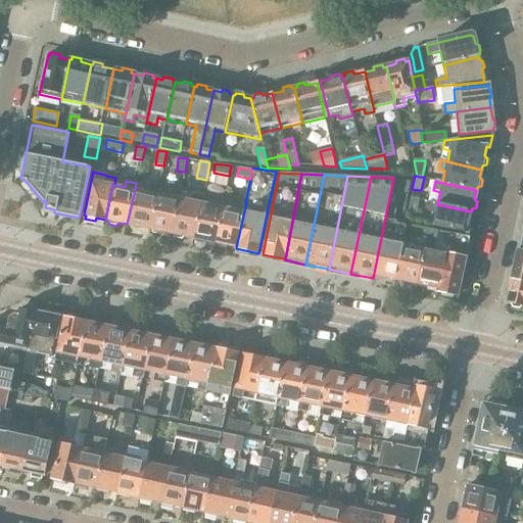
[(149,229),(156,194),(158,187),(148,185),(147,192),(135,189),(127,224),(130,225),(131,229),(137,230),(140,227),(149,229)]
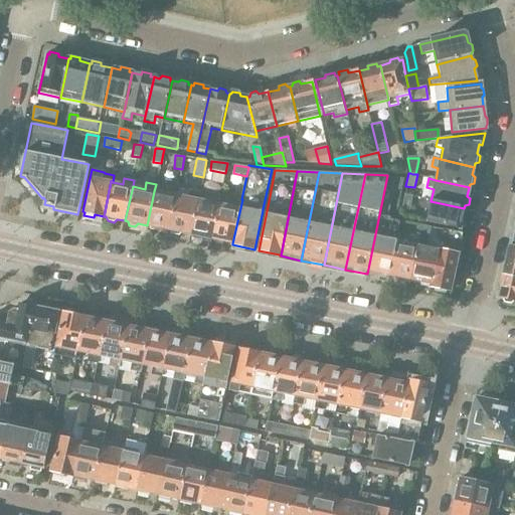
[(392,187),(385,185),(367,274),(386,278),(386,275),(388,275),(396,239),(399,223),(388,221),(390,215),(387,214),(392,187)]
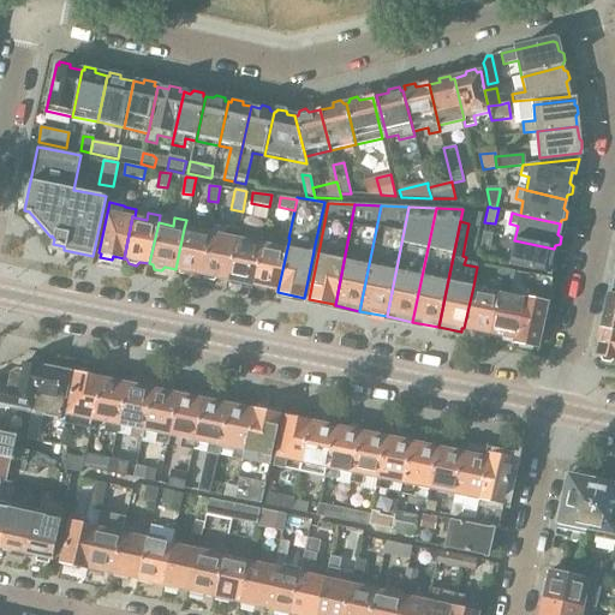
[(201,274),(209,233),(212,226),(199,224),(198,231),(184,228),(175,269),(178,269),(179,274),(187,275),(191,272),(201,274)]
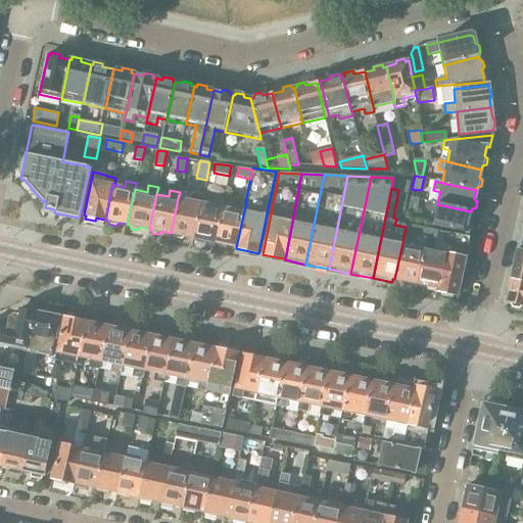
[(178,198),(171,233),(173,234),(175,237),(181,239),(184,236),(193,238),(201,197),(191,194),(190,201),(178,198)]
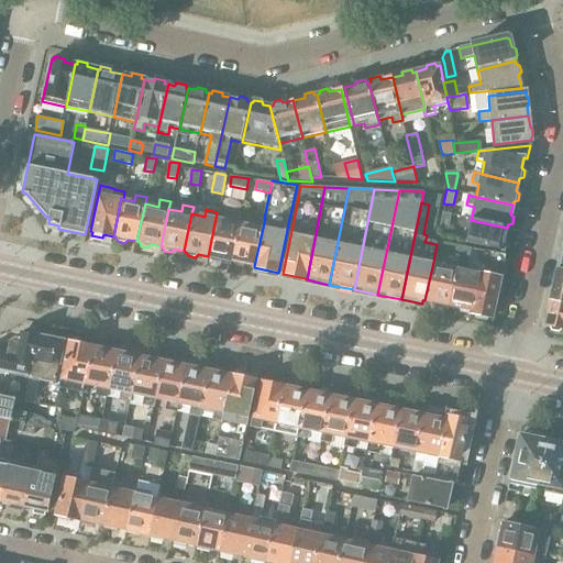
[(217,212),(208,256),(210,256),(211,261),(218,262),(221,258),(231,261),(239,223),(241,217),(217,212)]
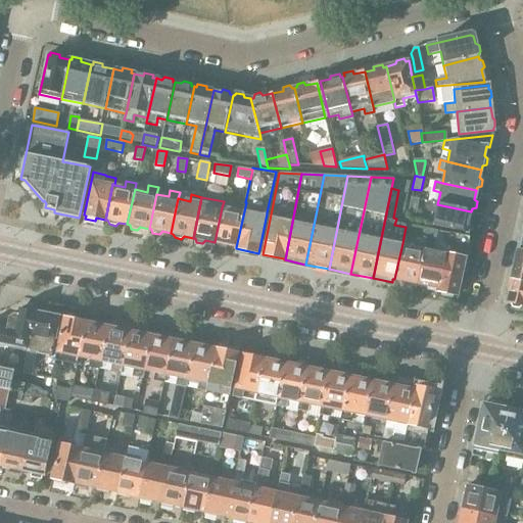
[(411,197),(408,210),(414,211),(417,198),(411,197)]
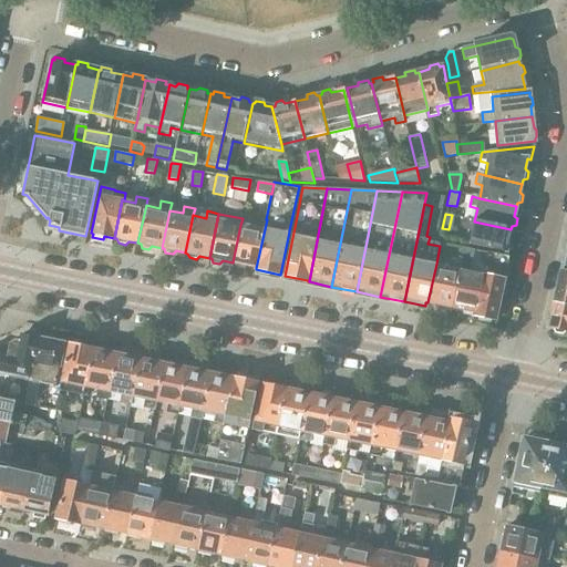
[(267,219),(266,219),(256,217),(254,227),(240,225),(233,263),(235,264),(236,267),(243,269),(246,266),(256,268),(267,219)]
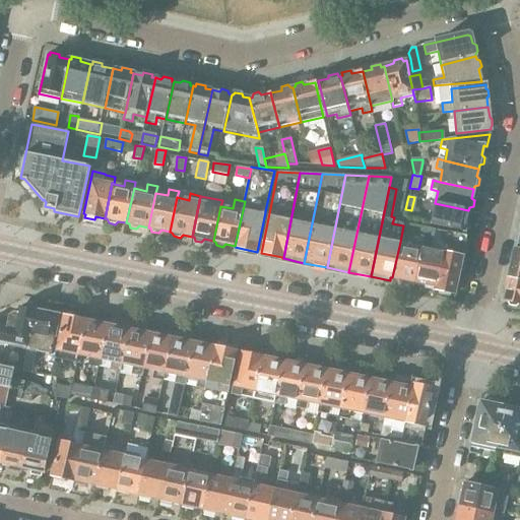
[(468,210),(435,203),(428,201),(426,210),(433,211),(430,223),(464,232),(464,229),(468,229),(469,221),(466,218),(468,210)]
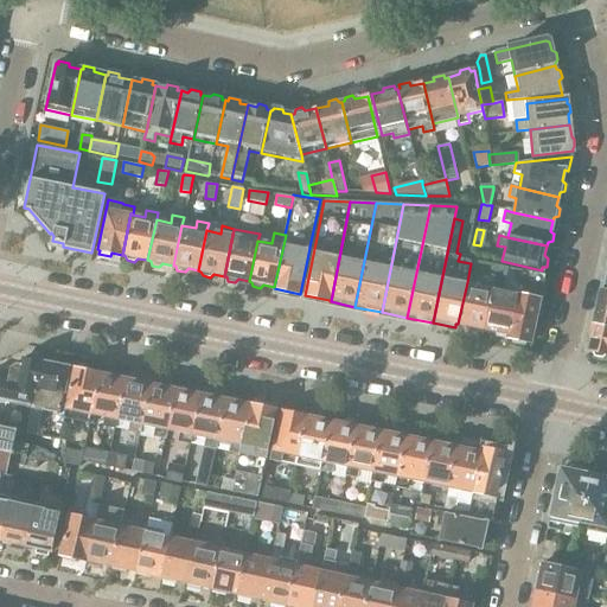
[(521,270),(517,292),(509,334),(508,338),(511,339),(512,344),(523,346),(526,343),(530,344),(543,275),(521,270)]
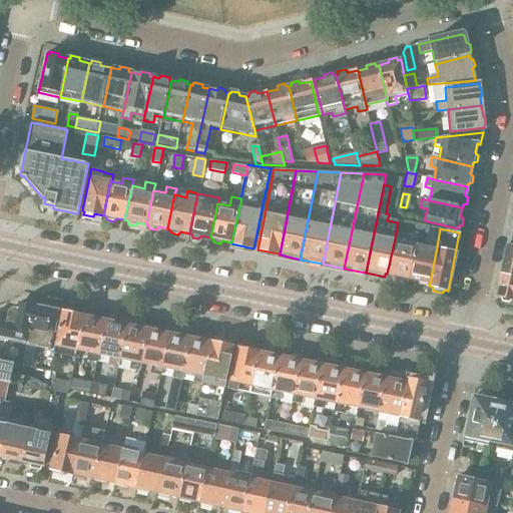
[(416,242),(395,238),(387,274),(397,276),(398,279),(404,281),(407,278),(408,279),(416,242)]
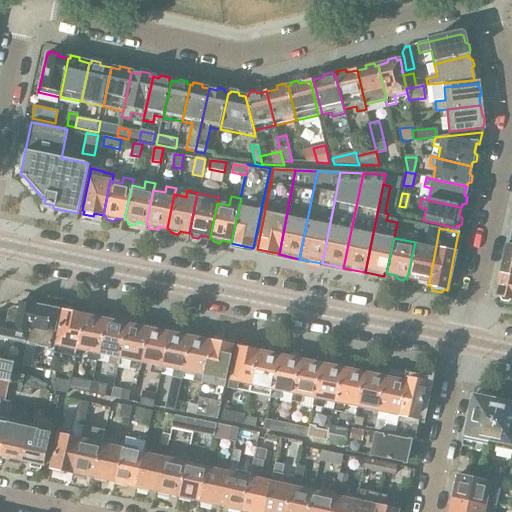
[(436,246),(415,242),(407,278),(416,279),(418,283),(425,284),(427,282),(429,282),(436,246)]
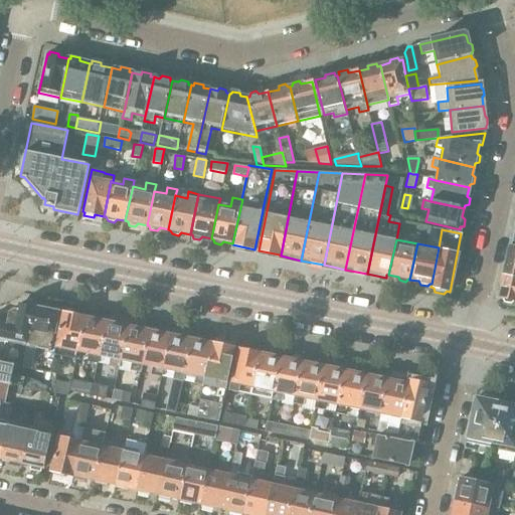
[(514,246),(512,246),(509,245),(502,275),(514,277),(514,246)]
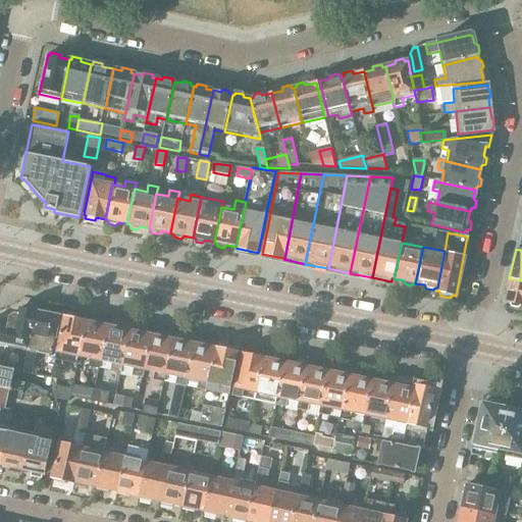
[(521,280),(509,278),(504,302),(510,303),(511,306),(517,308),(520,305),(521,305),(521,280)]
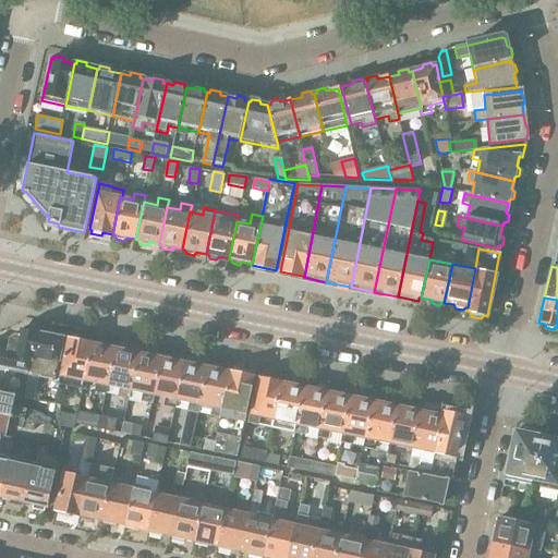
[(31,373),(39,332),(36,331),(36,328),(27,327),(21,330),(21,335),(16,334),(10,338),(9,341),(1,340),(0,347),(0,366),(29,373),(31,373)]
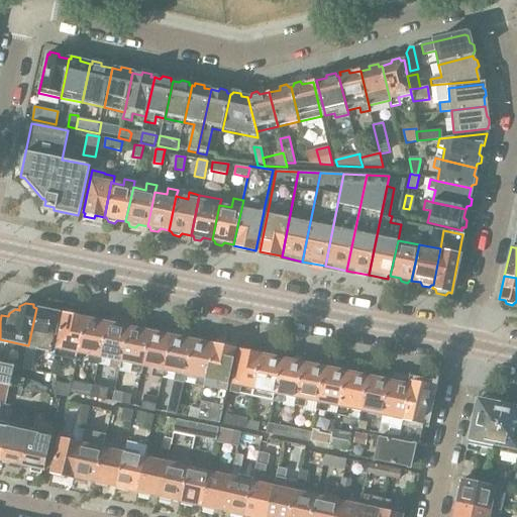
[(52,350),(60,313),(57,312),(57,309),(47,307),(46,310),(36,308),(28,345),(27,345),(22,369),(32,371),(36,347),(52,350)]
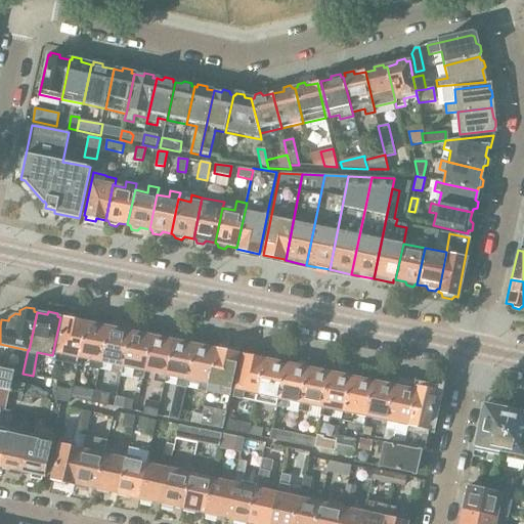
[(77,364),(79,357),(85,322),(77,320),(76,316),(69,315),(67,318),(64,317),(56,353),(55,360),(77,364)]
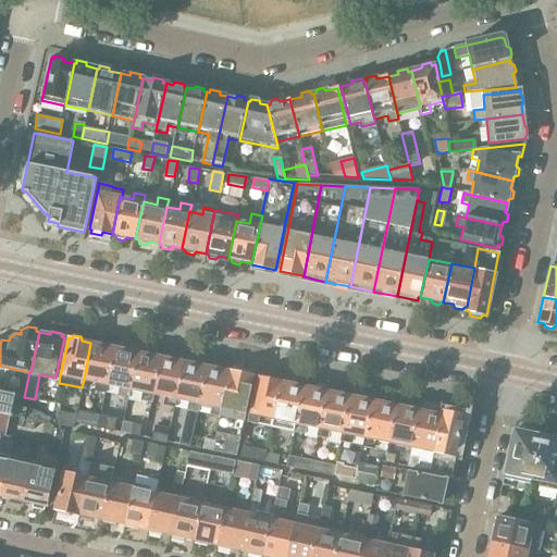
[(104,392),(107,384),(114,348),(106,346),(104,342),(97,341),(94,344),(90,343),(84,380),(96,382),(95,390),(104,392)]
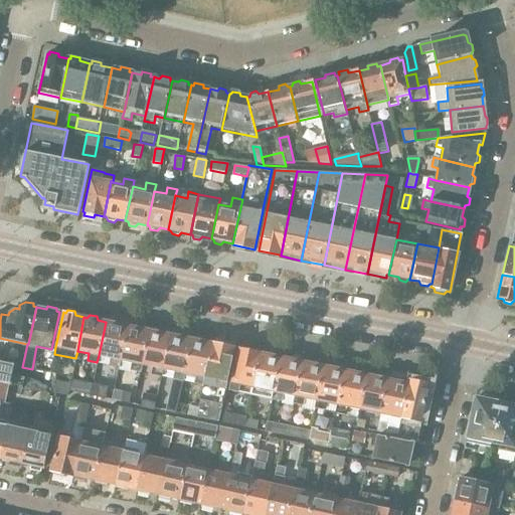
[(119,367),(120,360),(127,326),(119,324),(117,321),(111,319),(109,322),(106,322),(99,355),(110,358),(109,365),(119,367)]
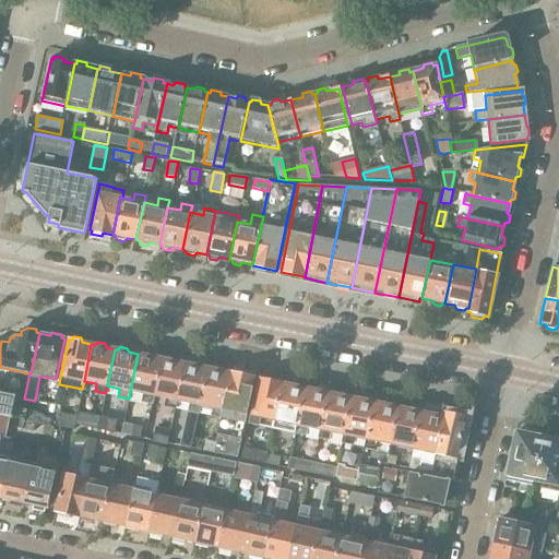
[(152,403),(154,395),(162,358),(151,356),(151,353),(143,352),(140,355),(138,354),(130,391),(143,393),(141,401),(152,403)]
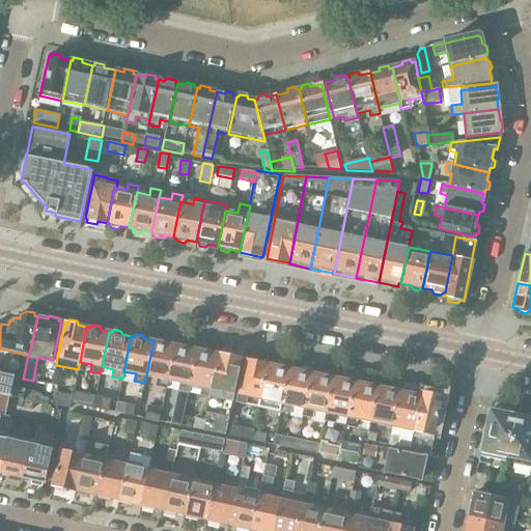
[(167,387),(168,381),(175,345),(166,343),(165,340),(159,338),(156,341),(154,340),(146,375),(159,379),(157,385),(167,387)]
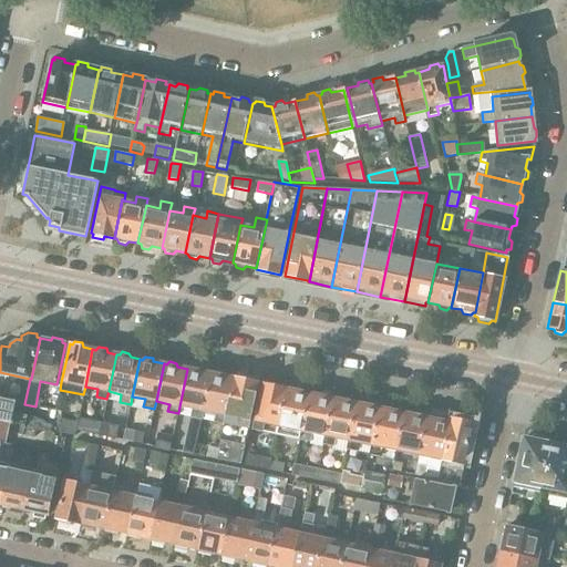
[(204,411),(212,373),(200,371),(199,368),(193,366),(189,369),(187,369),(179,406),(194,409),(193,416),(202,419),(204,411)]
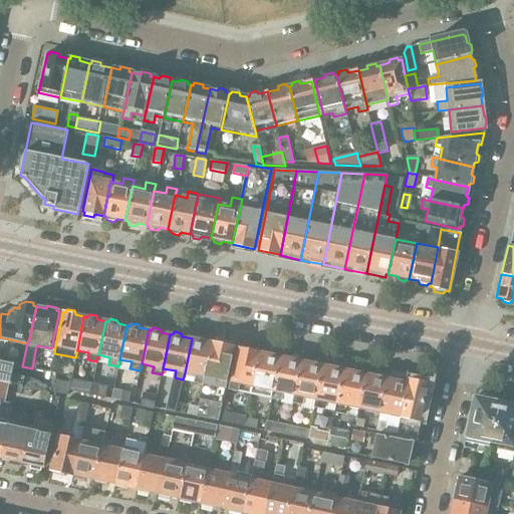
[(195,381),(205,383),(213,343),(204,341),(203,337),(196,336),(193,339),(192,338),(185,372),(197,375),(195,381)]
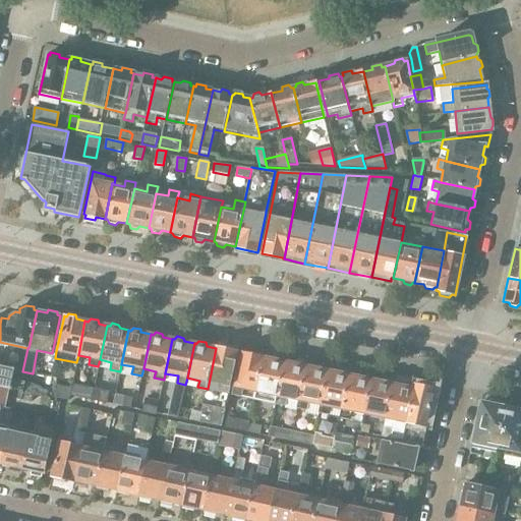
[(238,349),(216,344),(216,348),(208,389),(207,391),(219,394),(217,403),(227,405),(238,349)]
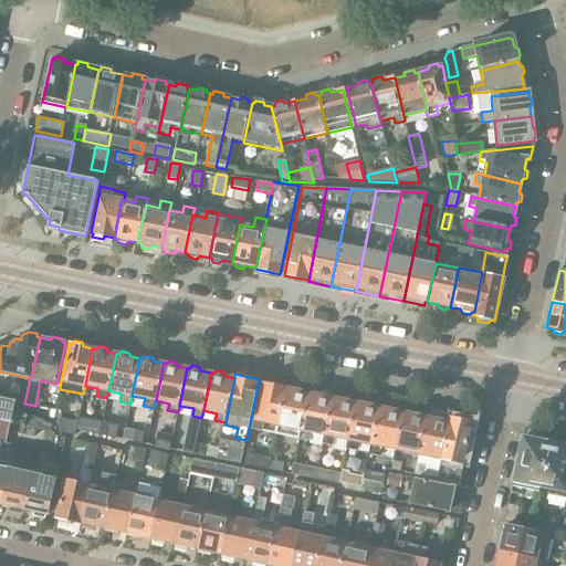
[(264,423),(279,427),(285,388),(284,388),(283,385),(275,383),(273,386),(262,384),(253,429),(263,431),(264,423)]
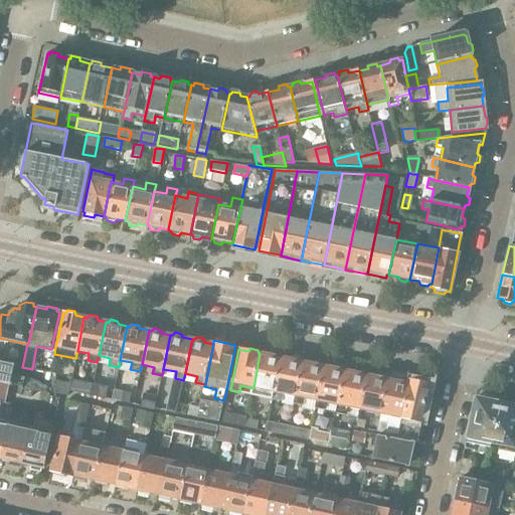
[(262,389),(275,392),(282,358),(281,357),(280,354),(273,353),(270,355),(260,353),(253,388),(251,395),(261,397),(262,389)]
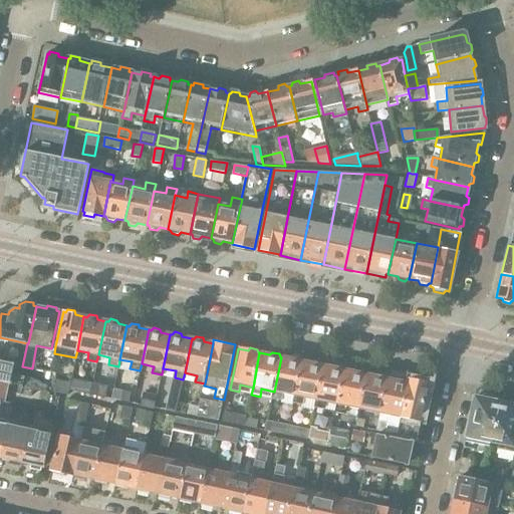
[(283,394),(295,397),(302,361),(301,361),(299,357),(293,356),(291,359),(281,357),(274,392),(272,399),(281,401),(283,394)]
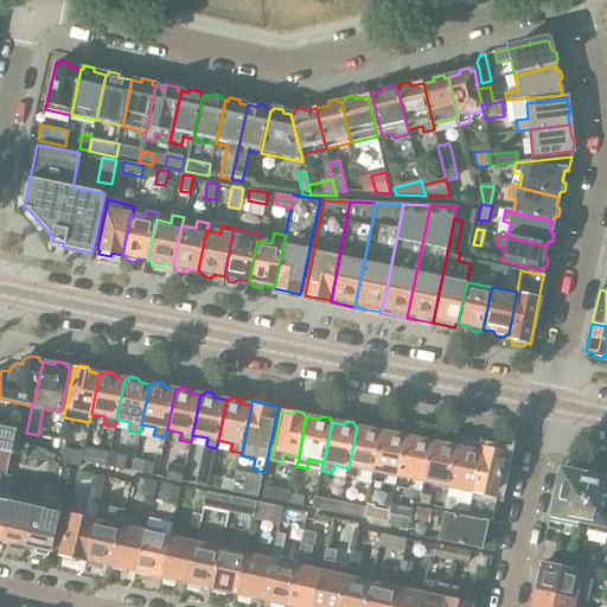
[(359,470),(374,473),(382,433),(381,432),(379,428),(370,426),(368,429),(357,427),(349,468),(346,475),(357,478),(359,470)]
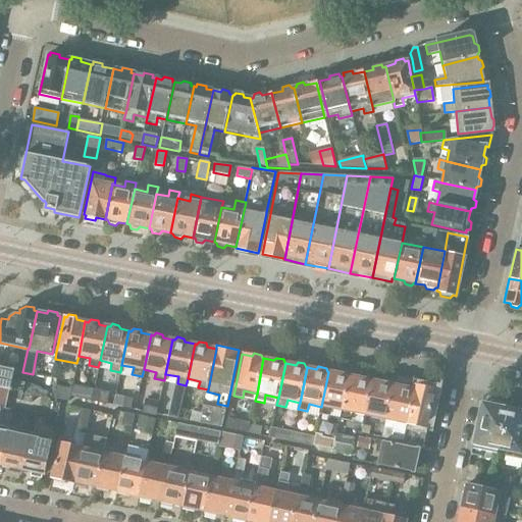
[(15,371),(0,367),(0,386),(22,392),(24,382),(13,380),(15,371)]
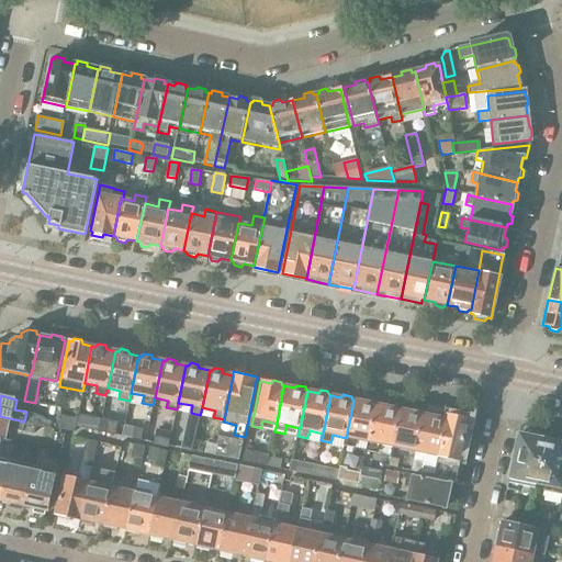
[(356,440),(369,442),(378,405),(374,405),(373,401),(367,400),(364,403),(353,401),(346,438),(344,446),(355,448),(356,440)]
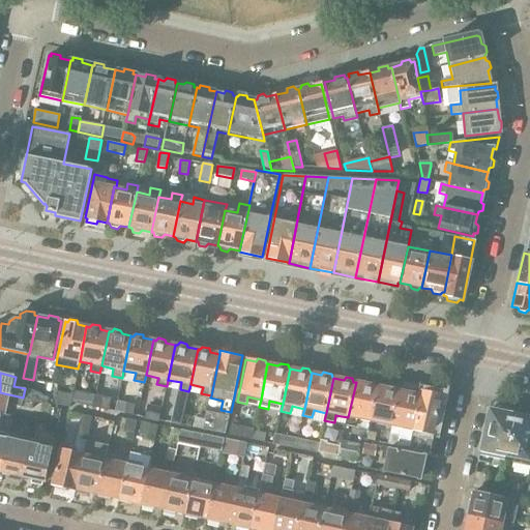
[(370,422),(371,420),(378,386),(376,386),(375,383),(367,381),(365,384),(356,382),(348,417),(347,424),(356,427),(358,419),(370,422)]
